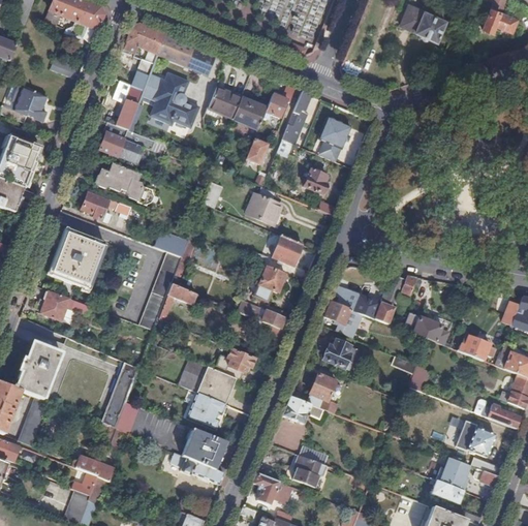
[(80,21),(88,1),(86,0),(53,0),(44,19),(57,24),(61,13),(75,20),(80,21)]
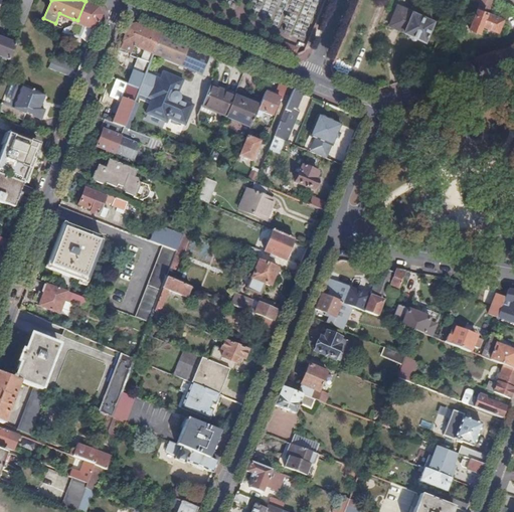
[(481,0),(478,8),(491,13),(493,6),(481,0)]
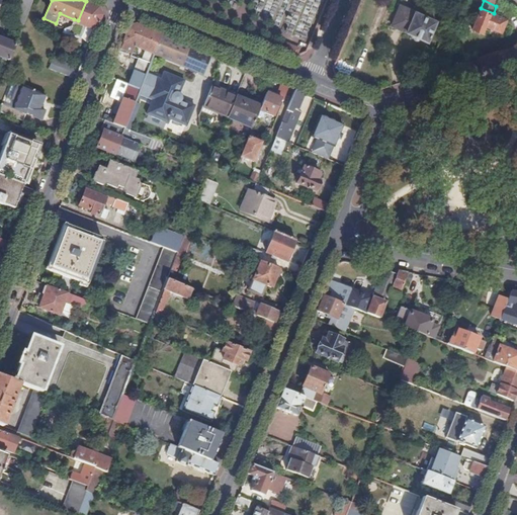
[(78,20),(96,27),(101,13),(98,6),(92,3),(86,1),(78,20)]
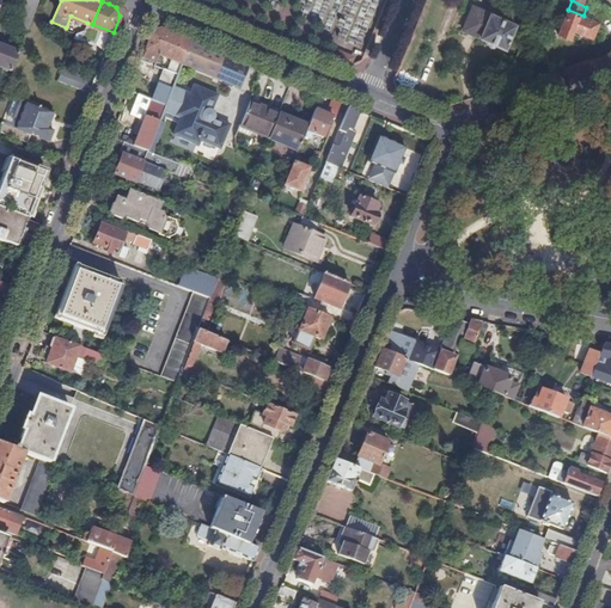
[(515,24),(474,5),(464,29),(506,47),(515,24)]
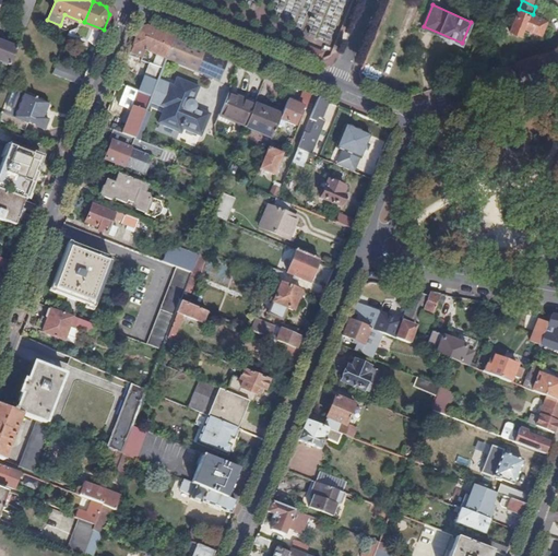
[(519,9),(511,30),(521,34),(523,26),(542,33),(546,20),(533,14),(519,9)]
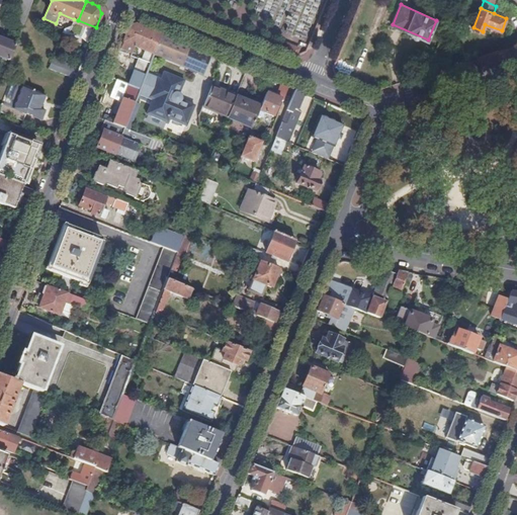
[(154,52),(162,32),(157,30),(137,21),(130,25),(121,46),(127,49),(133,50),(132,53),(140,56),(114,121),(125,125),(136,100),(151,60),(144,57),(147,49),(151,51),(150,53),(153,55),(154,52)]
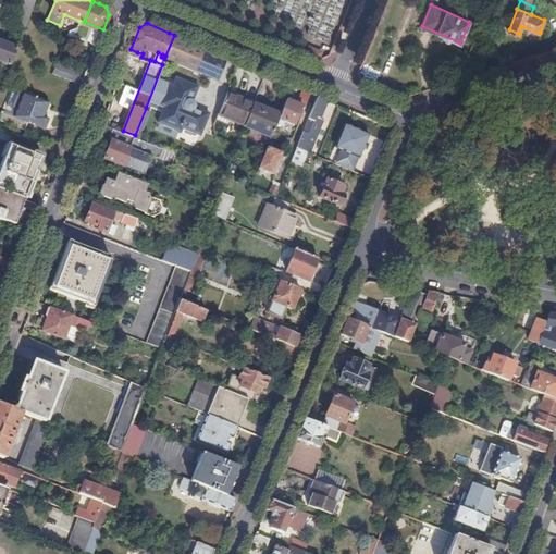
[(165,56),(219,77),(227,57),(211,50),(174,35),(165,56)]
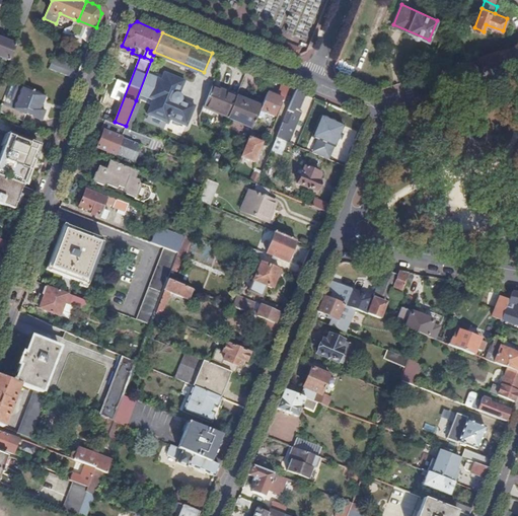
[(0,53),(11,57),(17,42),(0,35),(0,53)]
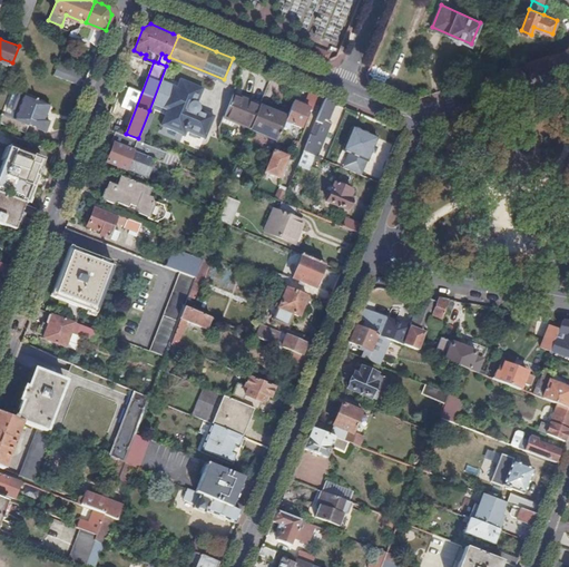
[(317,47),(314,55),(326,60),(330,52),(317,47)]
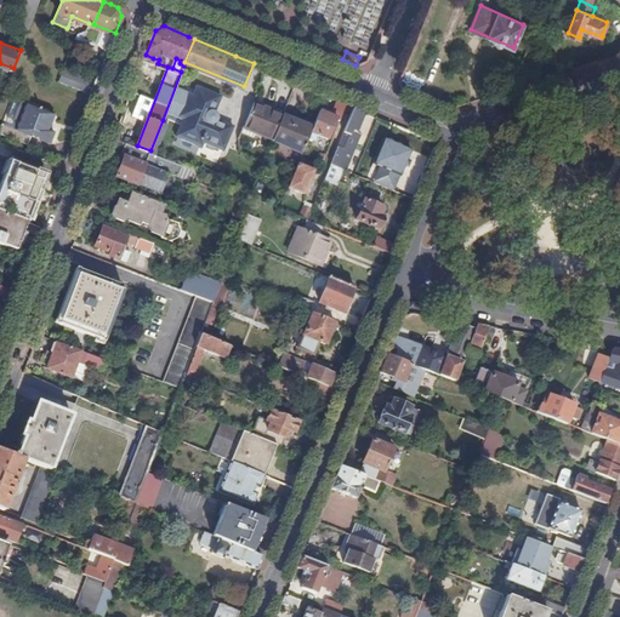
[(92,78),(64,66),(60,79),(87,90),(92,78)]
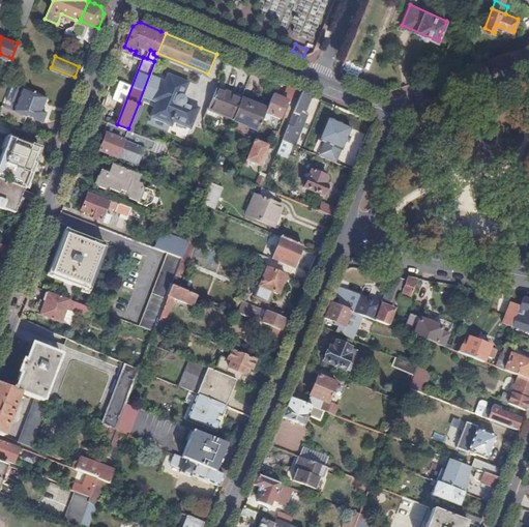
[(188,80),(167,72),(165,80),(160,79),(152,98),(156,100),(150,115),(171,122),(173,119),(192,125),(199,106),(185,99),(185,96),(182,94),(188,80)]
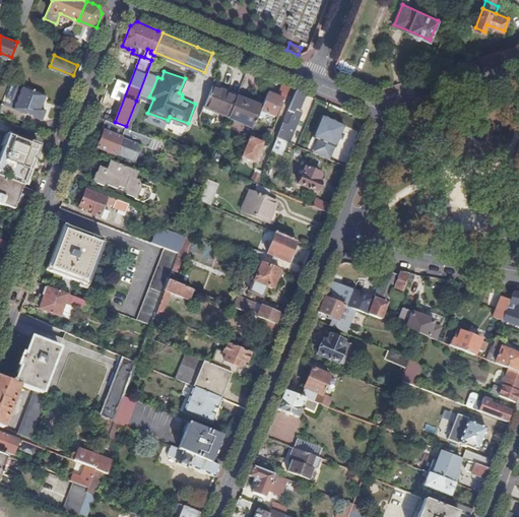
[(268,91),(263,105),(261,109),(275,115),(282,99),(285,100),(290,85),(282,82),(277,94),(268,91)]
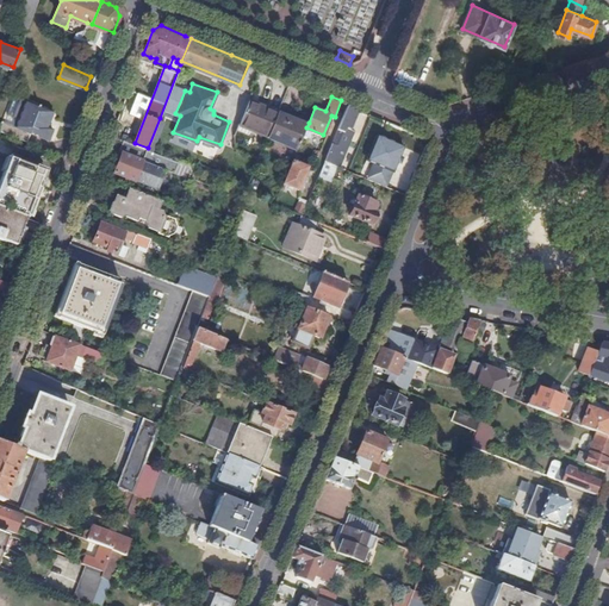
[(279,110),(249,98),(249,99),(240,123),(269,135),(279,110)]
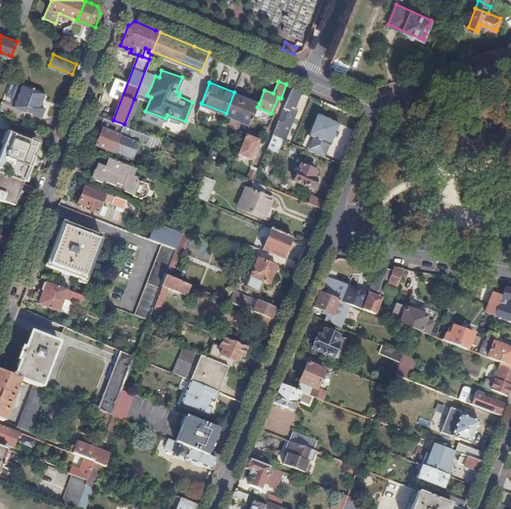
[(2,100),(0,105),(0,108),(23,118),(26,110),(41,117),(45,107),(40,106),(46,92),(23,83),(14,104),(2,100)]
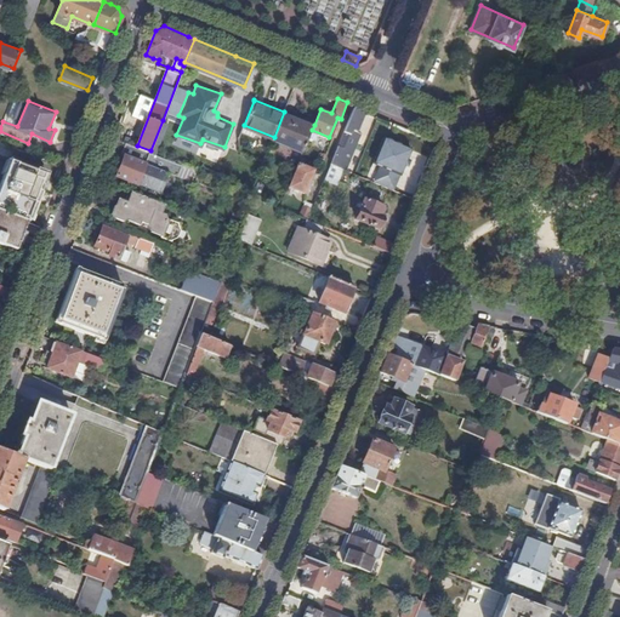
[(365,110),(354,106),(331,161),(340,165),(347,167),(362,130),(358,129),(365,110)]
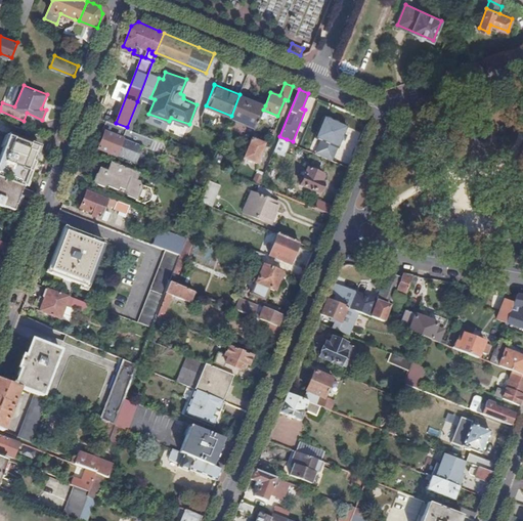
[(265,105),(240,94),(231,116),(231,117),(256,126),(263,110),(265,105)]
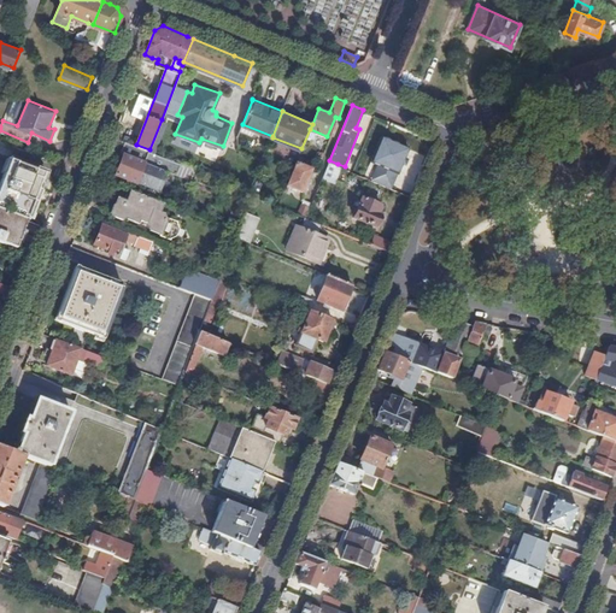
[(380,163),(394,170),(399,171),(409,146),(389,137),(379,163),(380,163)]
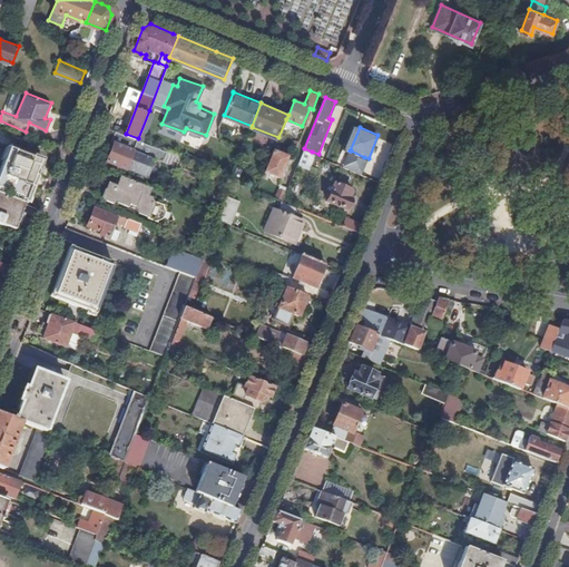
[(138,138),(126,134),(119,132),(108,159),(127,166),(129,162),(131,163),(134,158),(131,157),(135,148),(150,154),(155,145),(138,138)]
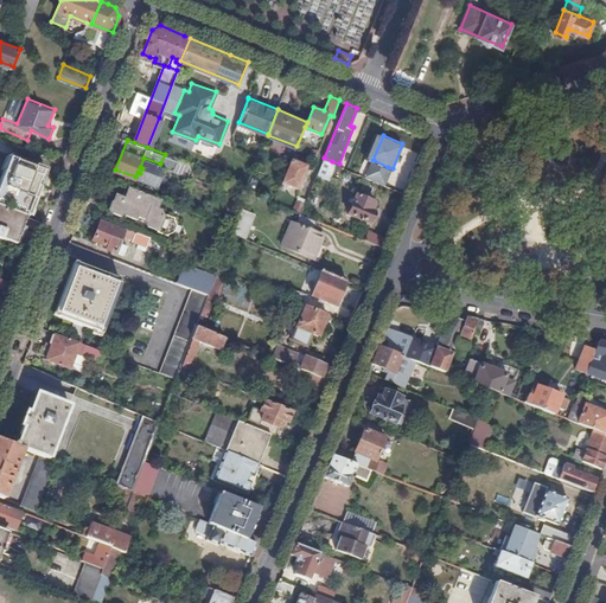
[(13,153),(0,184),(0,204),(27,215),(46,166),(13,153)]
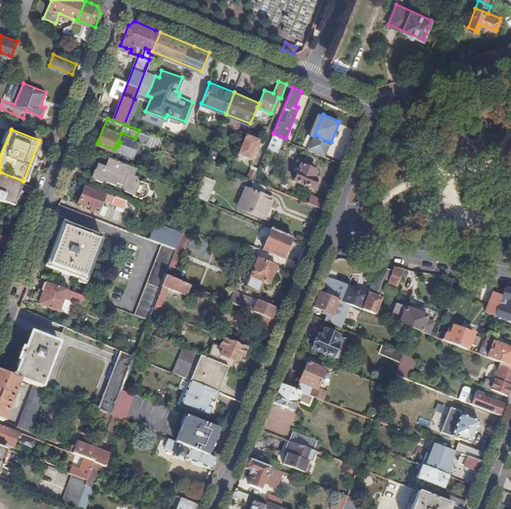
[(246,133),(236,157),(239,157),(240,153),(251,157),(256,147),(258,147),(260,142),(258,140),(259,138),(246,133)]
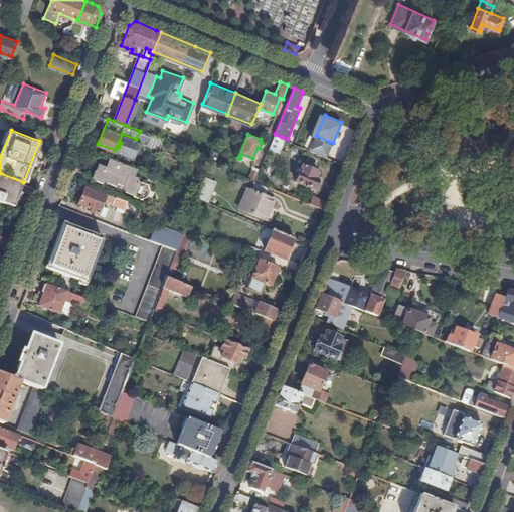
[(275,134),(270,145),(278,148),(282,137),(275,134)]
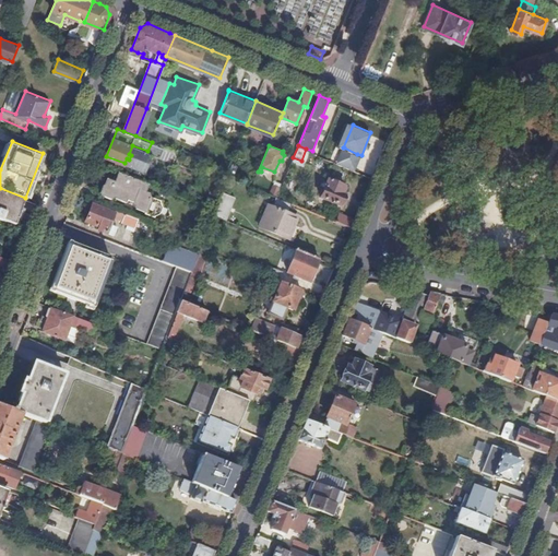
[(151,184),(119,172),(115,184),(107,181),(104,190),(106,196),(113,198),(117,196),(117,198),(127,201),(128,199),(135,201),(137,205),(143,208),(145,211),(156,215),(161,214),(164,205),(162,202),(152,198),(152,197),(150,192),(147,191),(151,184)]
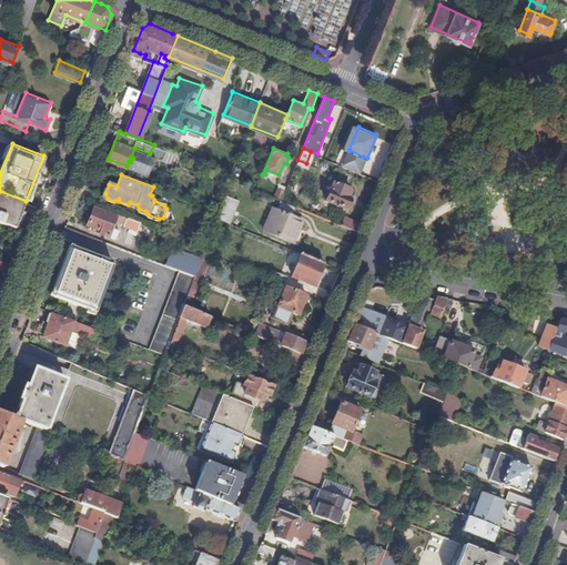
[(352,187),(335,180),(326,199),(347,207),(352,197),(348,194),(352,187)]
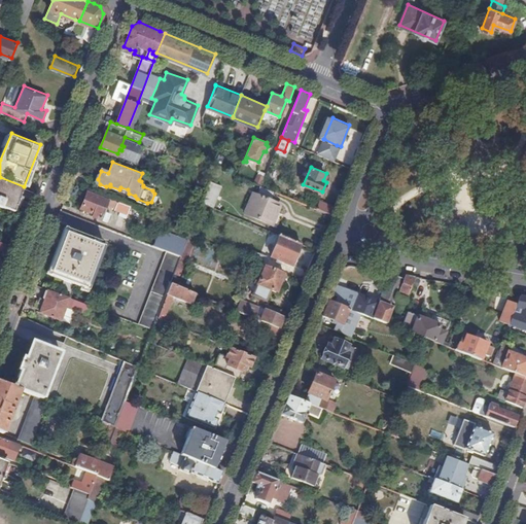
[(258,173),(255,181),(261,184),(263,184),(266,176),(258,173)]
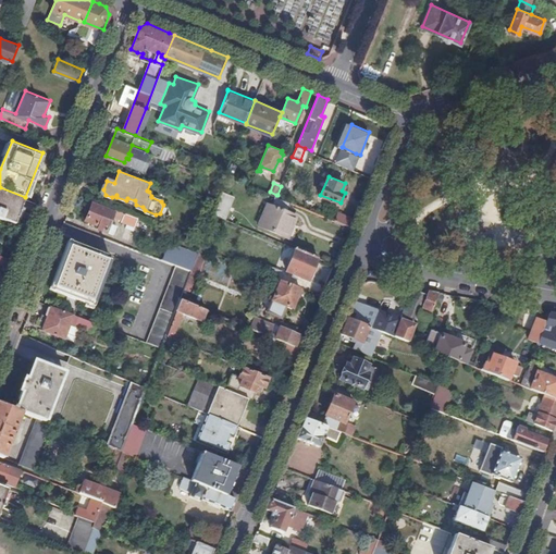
[(0,217),(15,223),(25,197),(0,187),(0,217)]
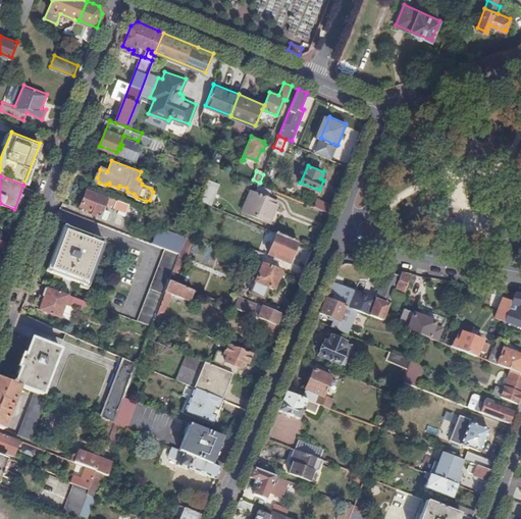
[(221,183),(208,177),(202,195),(201,199),(213,204),(221,183)]
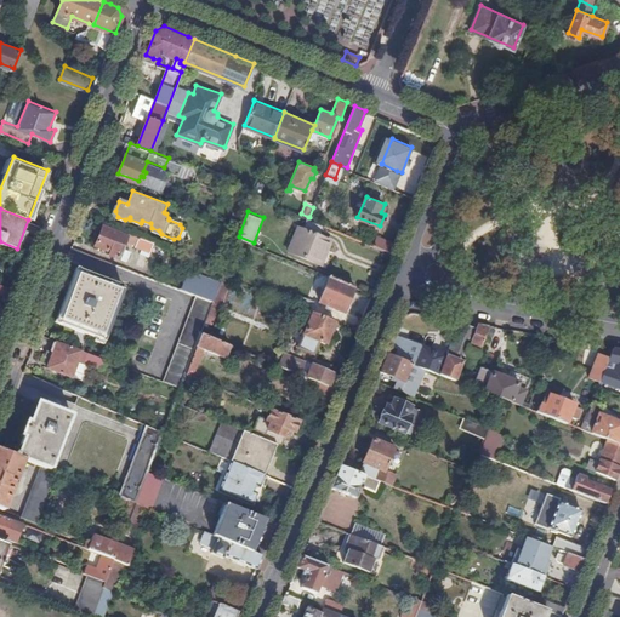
[(310,217),(308,217),(303,227),(300,224),(290,249),(323,263),(328,251),(323,249),(328,238),(322,235),(326,224),(310,217)]
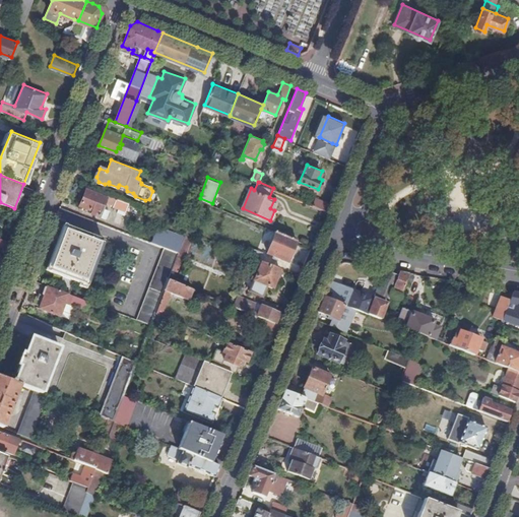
[(129,202),(108,194),(107,196),(86,188),(80,204),(93,209),(92,211),(107,217),(110,209),(104,206),(107,200),(115,203),(114,205),(119,207),(118,211),(125,213),(129,202)]
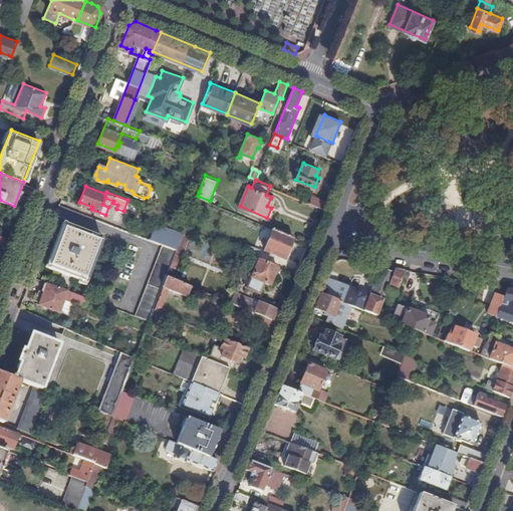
[(310,203),(324,209),(327,201),(313,196),(310,203)]
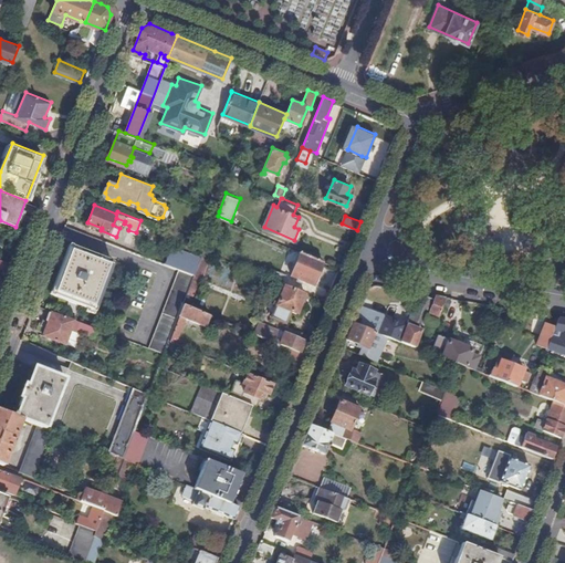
[(112,258),(73,243),(54,293),(92,308),(112,258)]
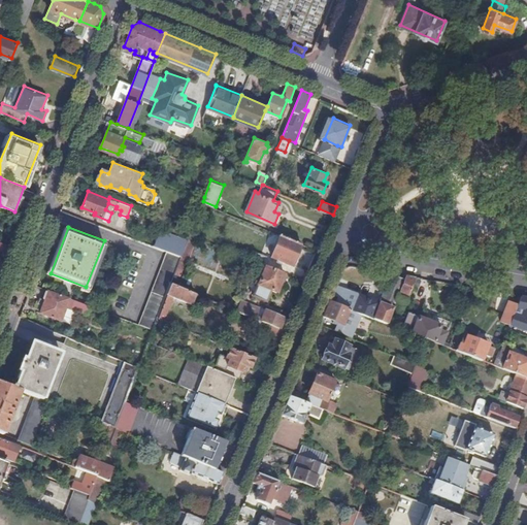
[(161,229),(155,244),(168,250),(183,255),(189,239),(161,229)]
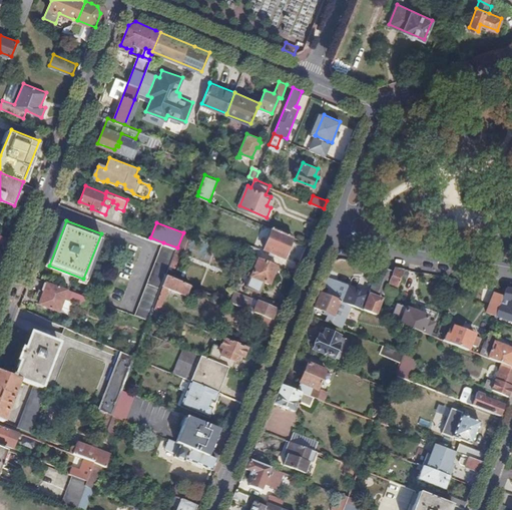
[(294,235),(274,227),(265,247),(286,256),(289,253),(291,248),(289,246),(294,235)]
